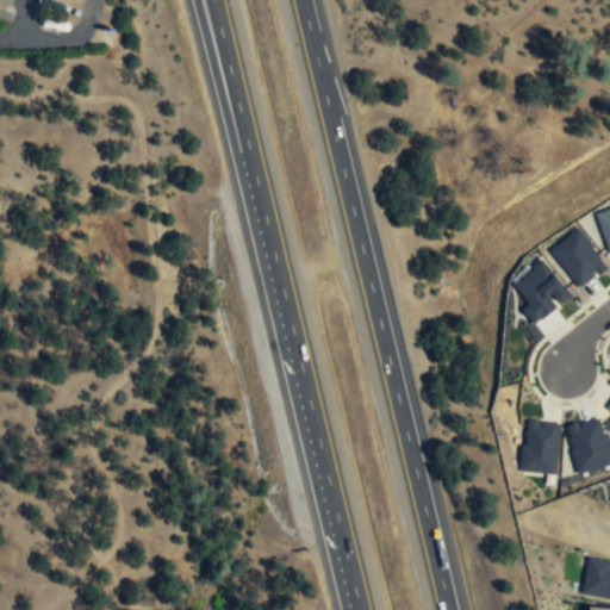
[(608,255),(609,254),(609,206),(593,212),(608,255)]
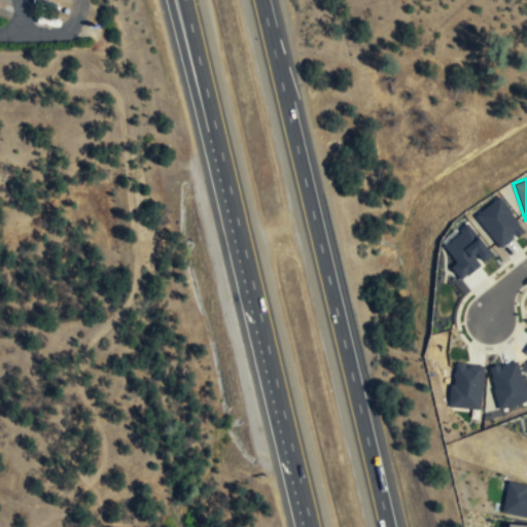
[(475,215),(498,249),(523,232),(499,198),(475,215)]
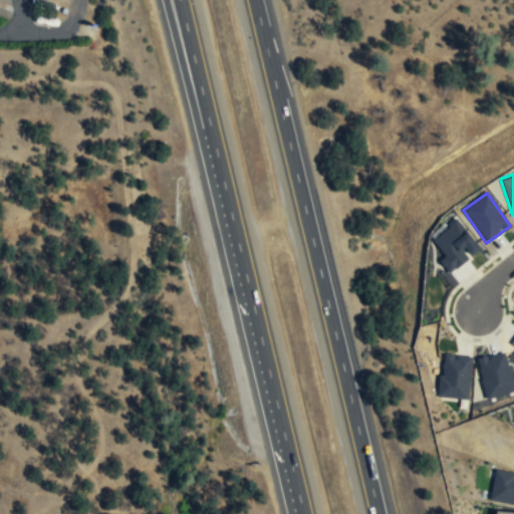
[(428,242),(450,272),(480,250),(457,220),(428,242)]
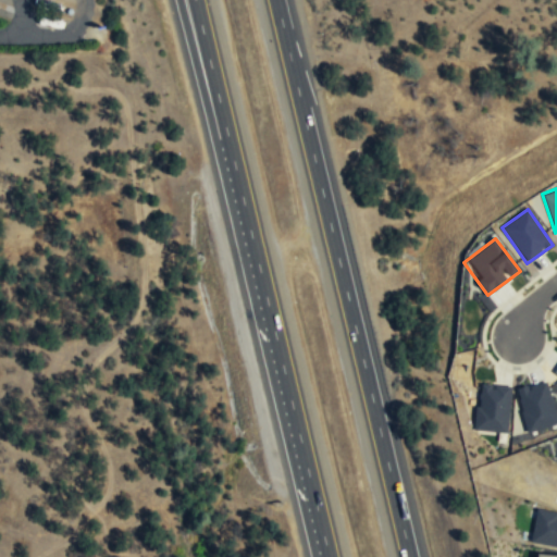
[(527,433),(556,424),(556,422),(545,382),(515,391),(527,433)]
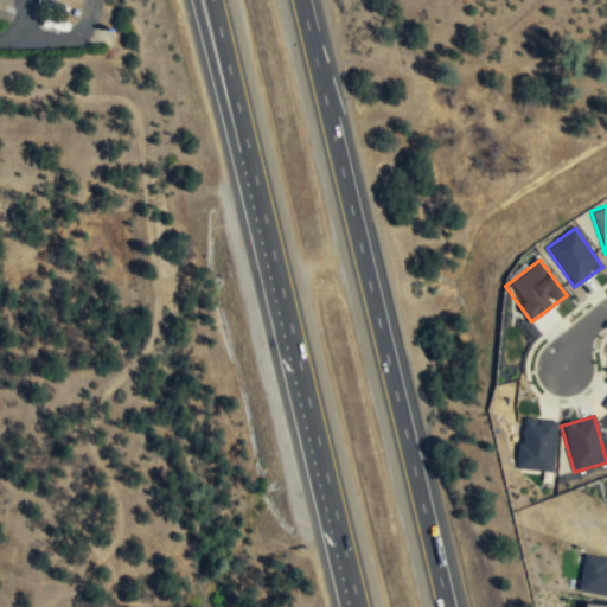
[(518,470),(553,472),(555,421),(536,420),(536,419),(521,419),(518,470)]
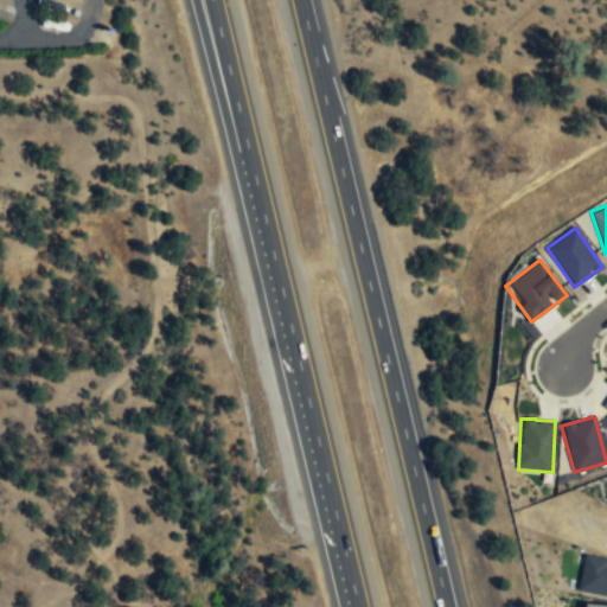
[(606,560),(582,557),(577,592),(606,595),(606,560)]
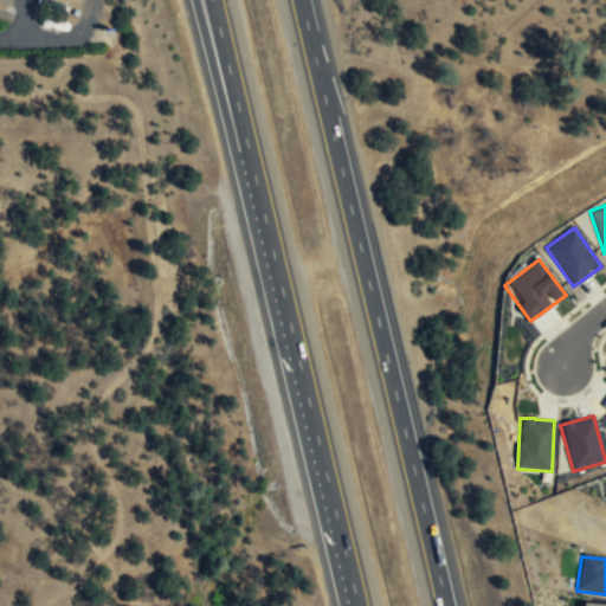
All buildings are outlined.
